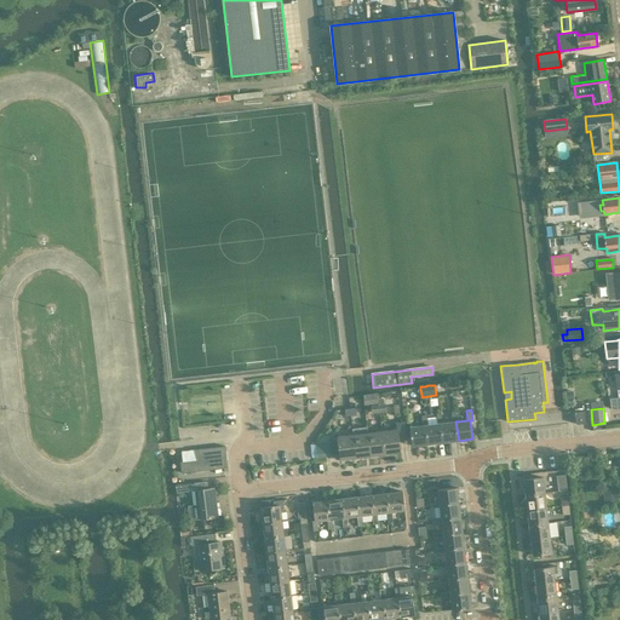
[(440,424),(443,442),(459,441),(455,422),(458,422),(457,412),(452,412),(453,423),(443,424),(440,424)]
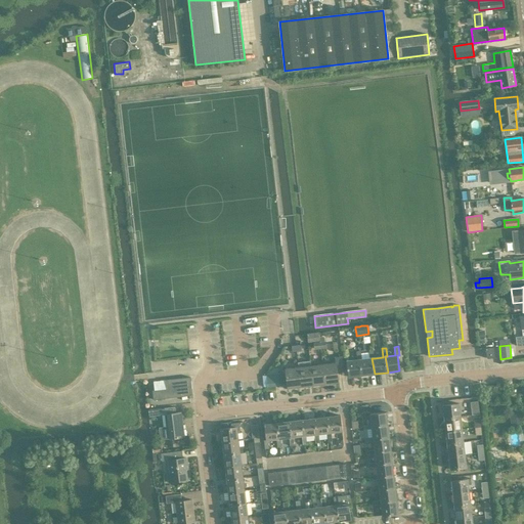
[(494,358),(493,348),(486,349),(487,358),(494,358)]
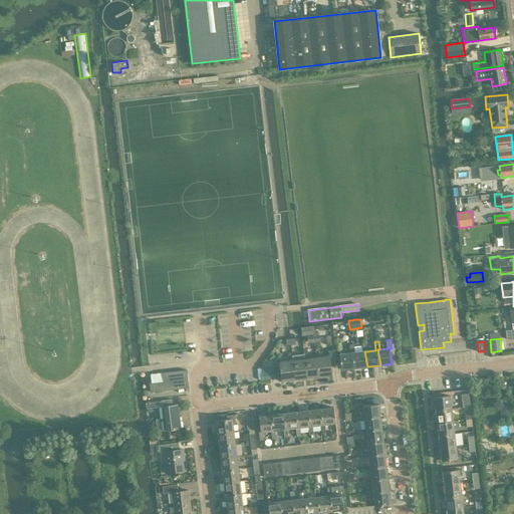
[(352,353),(354,368),(367,366),(364,351),(367,351),(366,342),(362,343),(363,351),(354,352),(352,353)]
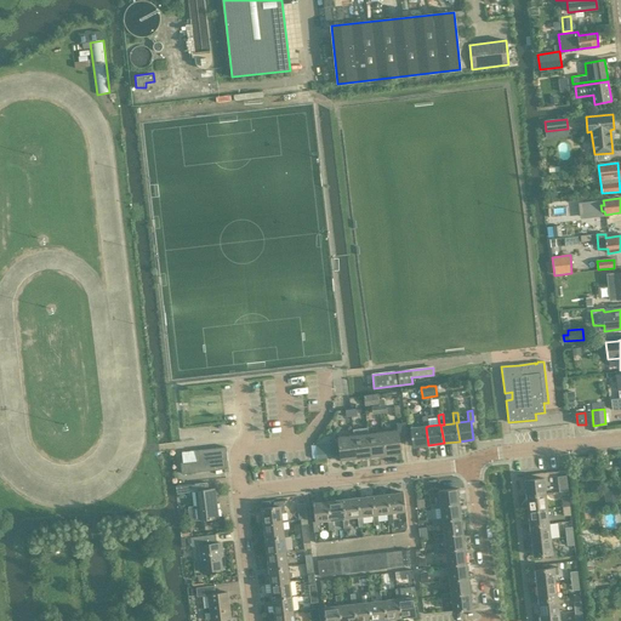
[(412,446),(428,445),(426,427),(428,426),(427,416),(422,417),(423,427),(410,428),(412,446)]
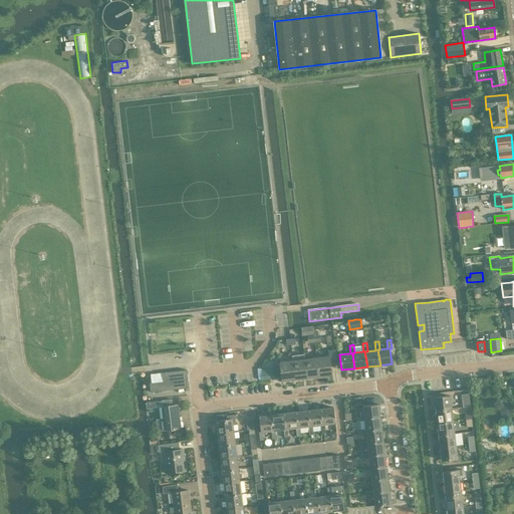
[(316,357),(318,376),(331,375),(330,365),(337,364),(335,350),(328,351),(329,356),(316,357)]
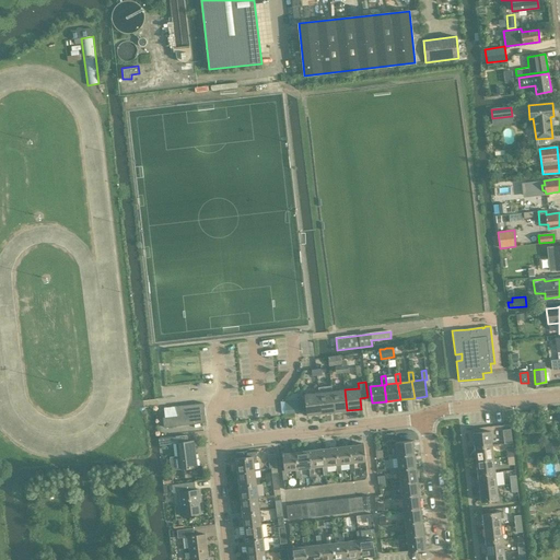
[(318,387),(322,413),(334,411),(331,391),(331,386),(318,387)]
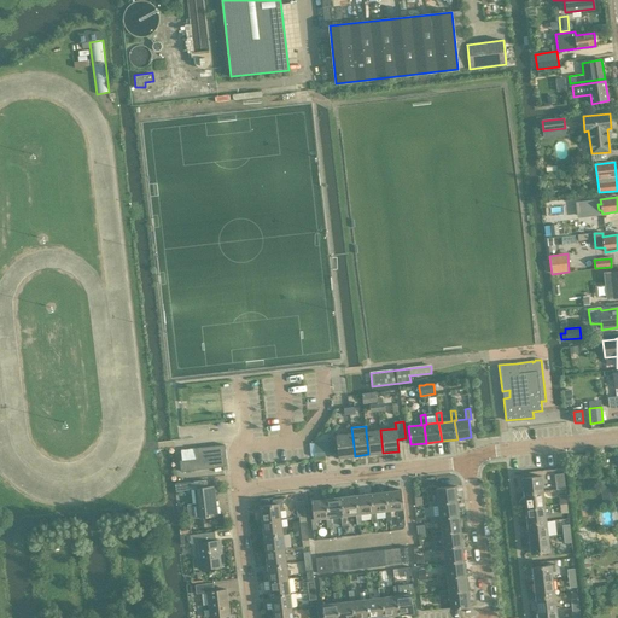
[(338,458),(355,456),(351,427),(351,433),(336,435),(338,458)]
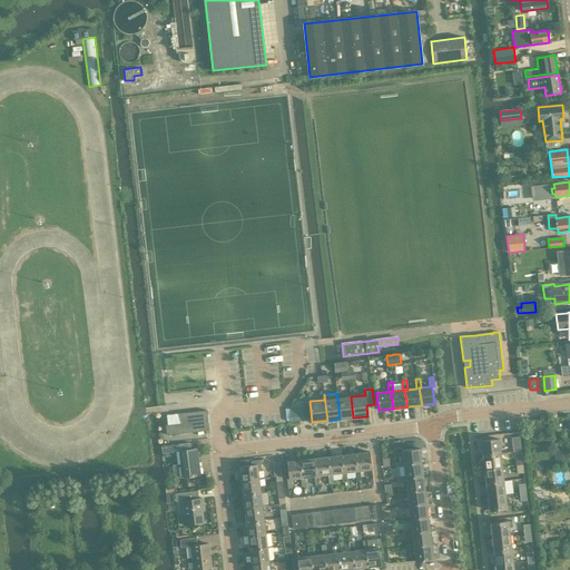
[(337,397),(340,419),(353,418),(351,396),(337,397)]
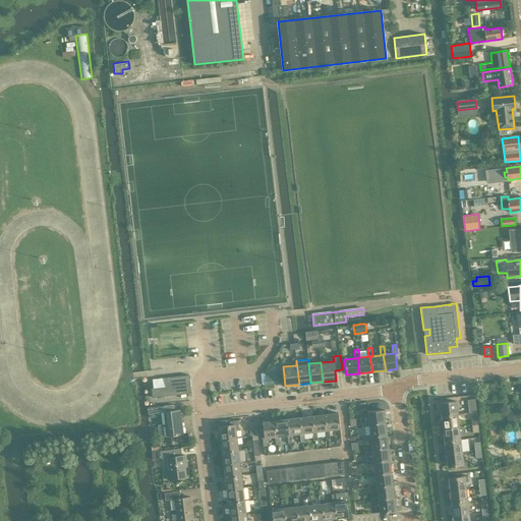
[(165,378),(166,387),(152,389),(153,398),(192,393),(190,375),(165,378)]
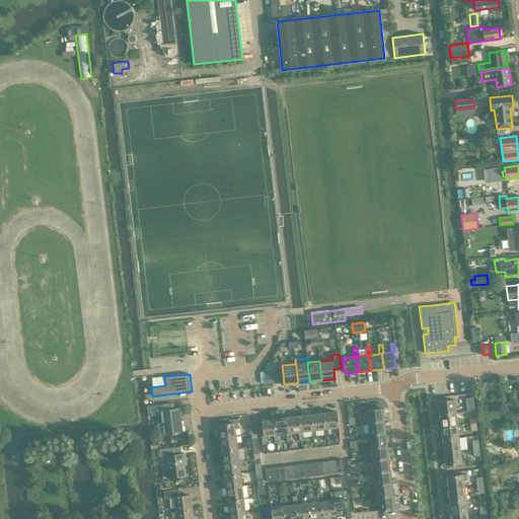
[(467,412),(474,411),(472,397),(466,398),(467,412)]
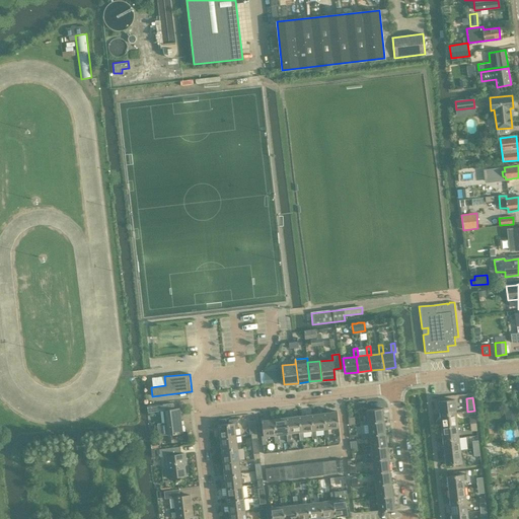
[(438,401),(440,415),(455,413),(454,400),(438,401)]
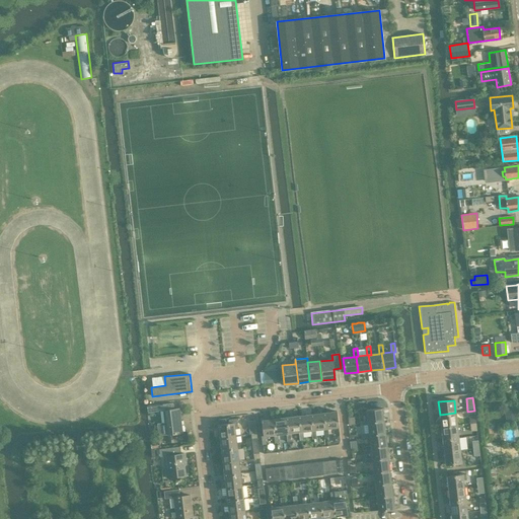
[(173,403),(162,404),(147,406),(148,413),(165,411),(168,435),(182,433),(179,409),(174,410),(173,403)]
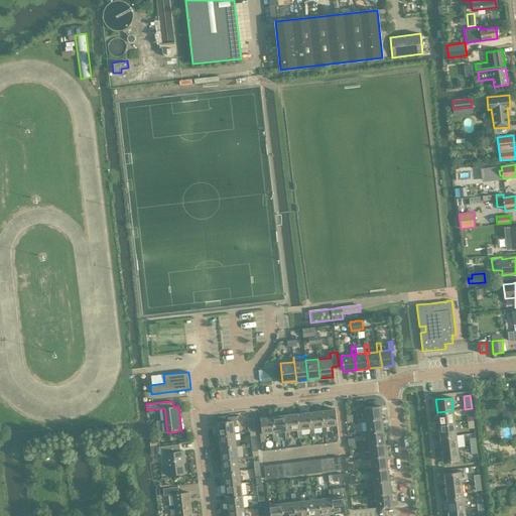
[(364,410),(365,418),(365,419),(382,417),(380,406),(364,407),(364,406),(356,407),(356,411),(364,410)]
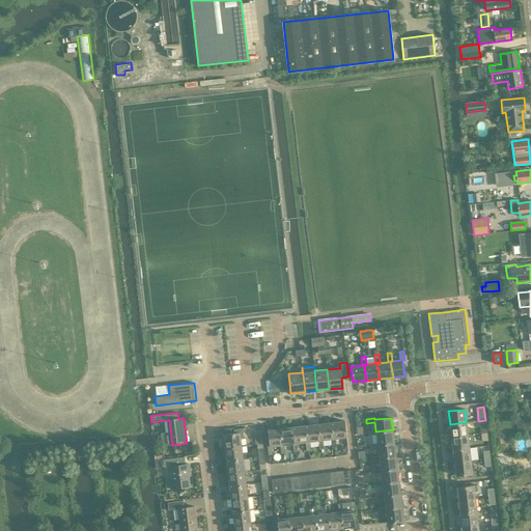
[(515,419),(518,431),(529,430),(527,418),(515,419)]
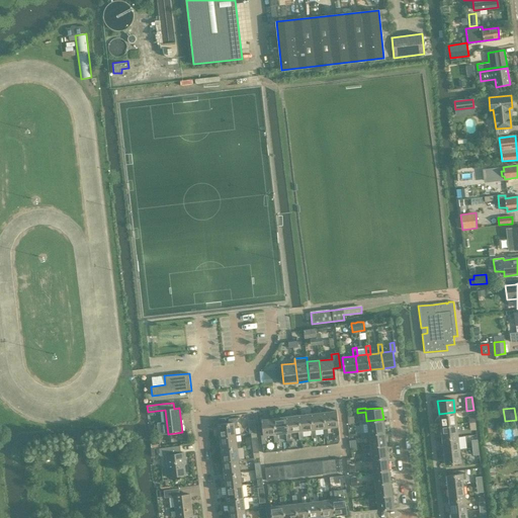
[(325,428),(323,428),(324,436),(328,436),(327,427),(338,426),(336,411),(323,412),(325,428)]
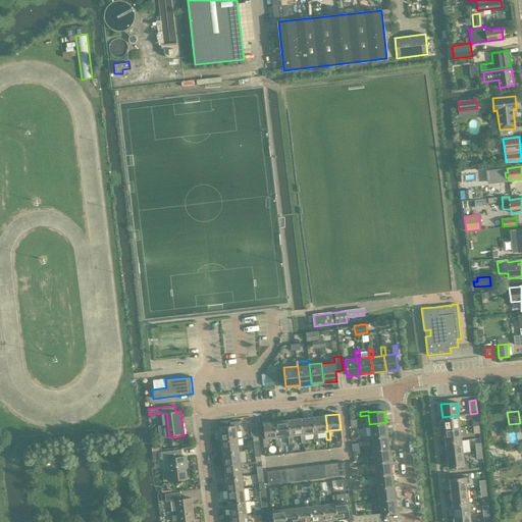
[(315,432),(313,432),(314,441),(318,440),(317,432),(325,431),(327,431),(325,415),(313,417),(315,432)]
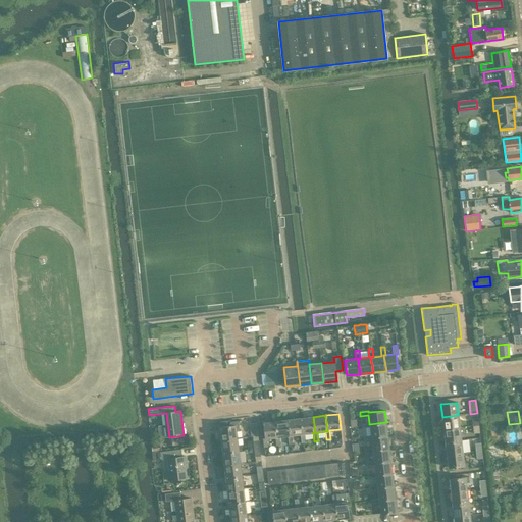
[(442,417),(444,429),(460,427),(458,415),(442,417)]
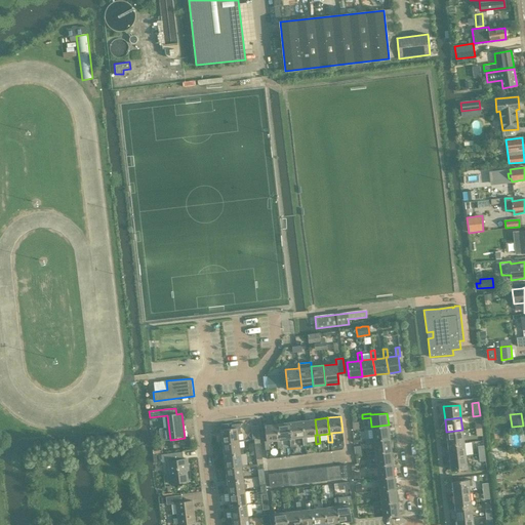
[(304,436),(301,437),(303,445),(307,445),(306,436),(315,435),(317,435),(315,419),(303,420),(304,436)]
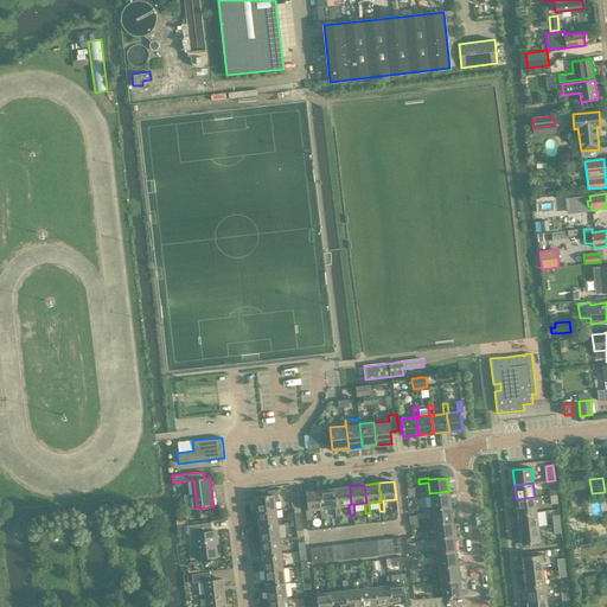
[(337,506),(334,506),(336,517),(340,516),(339,506),(349,505),(351,504),(350,486),(334,489),(337,506)]
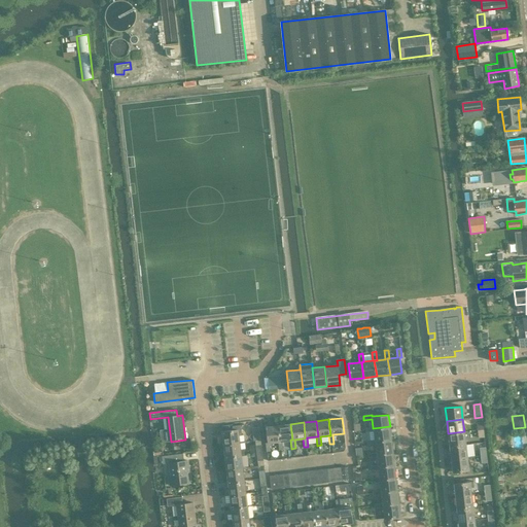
[(280,441),(278,442),(279,450),(283,450),(282,441),(290,440),(292,440),(290,424),(278,425),(280,441)]
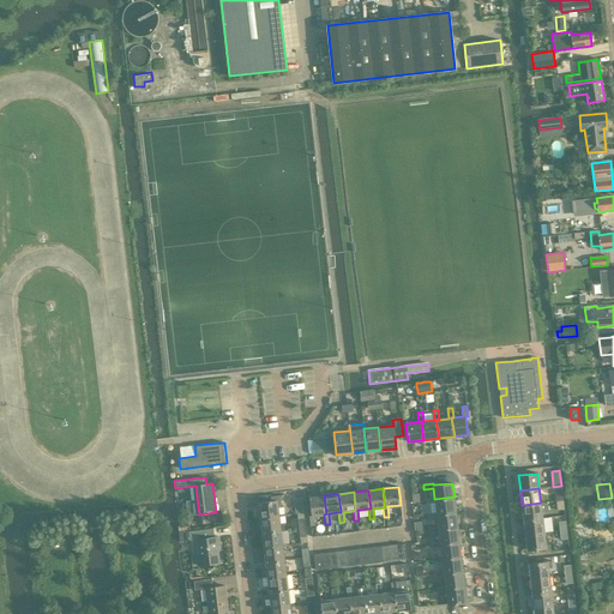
[(260,518),(280,516),(278,507),(282,507),(281,495),(271,497),(271,501),(258,503),(260,518)]
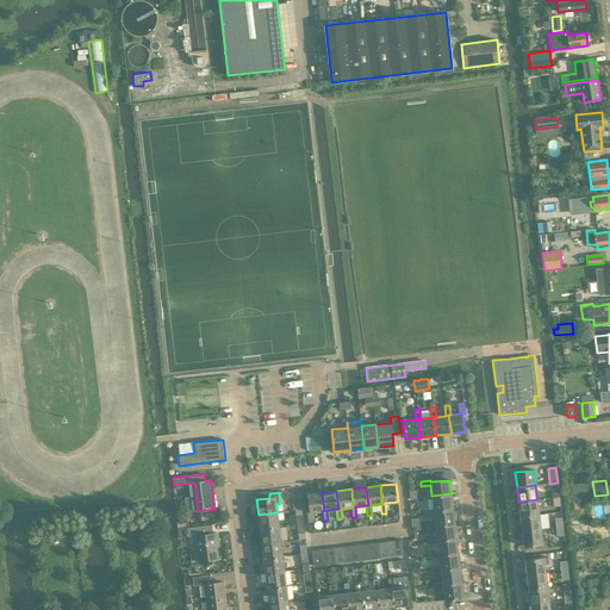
[(310,512),(307,512),(309,523),(312,522),(311,512),(322,511),(324,510),(322,492),(307,495),(310,512)]
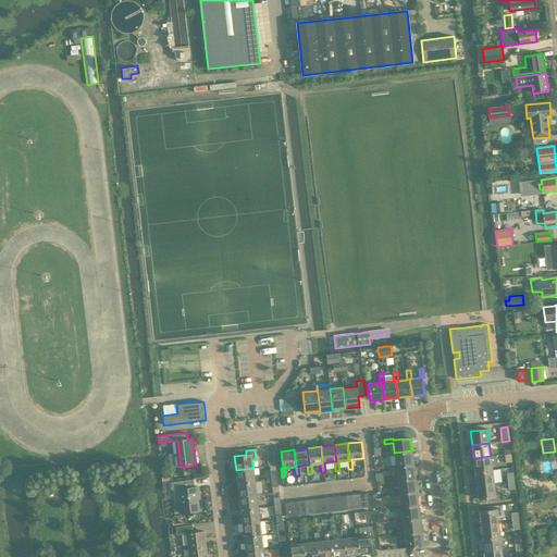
[(396,465),(396,467),(413,465),(412,450),(394,453),(394,452),(385,453),(386,457),(395,456),(396,465)]
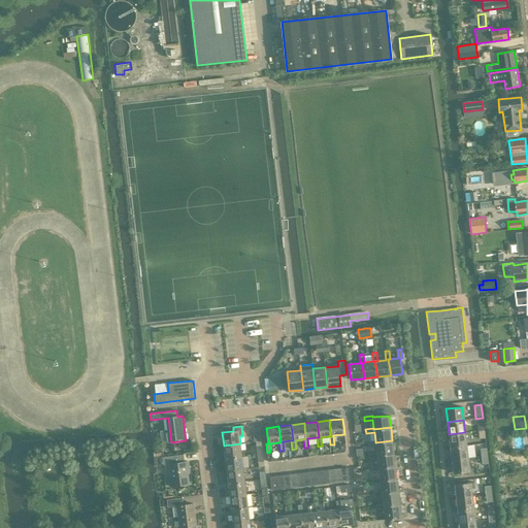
[(254,441),(255,441),(261,440),(260,428),(253,429),(254,441)]
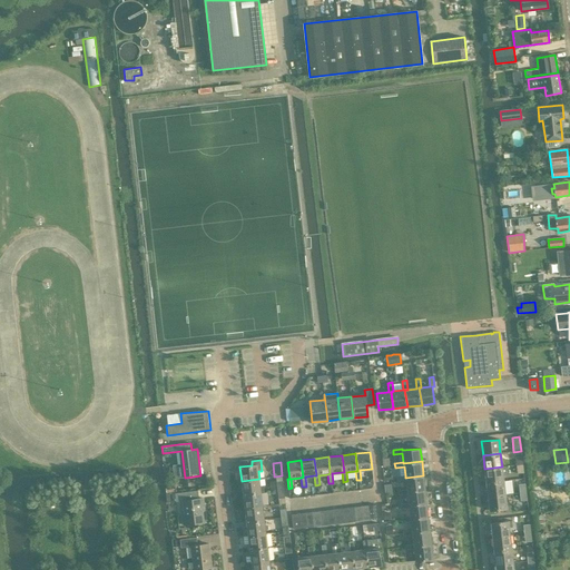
[(484,469),(487,482),(503,481),(502,467),(484,469)]
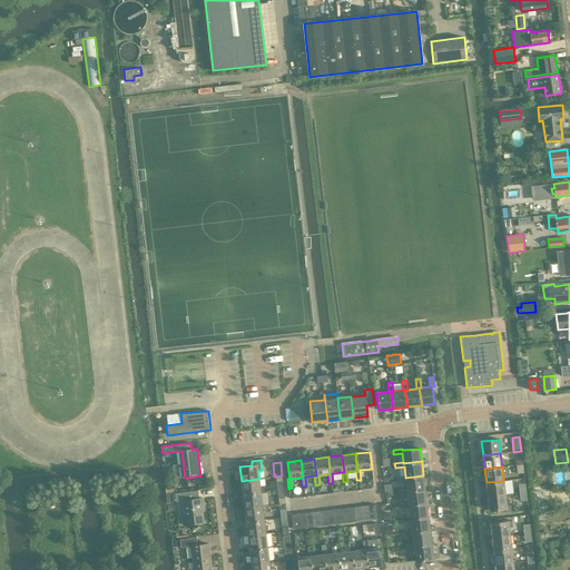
[(405,480),(406,490),(406,491),(424,489),(423,475),(405,478),(405,475),(396,477),(396,481),(405,480)]
